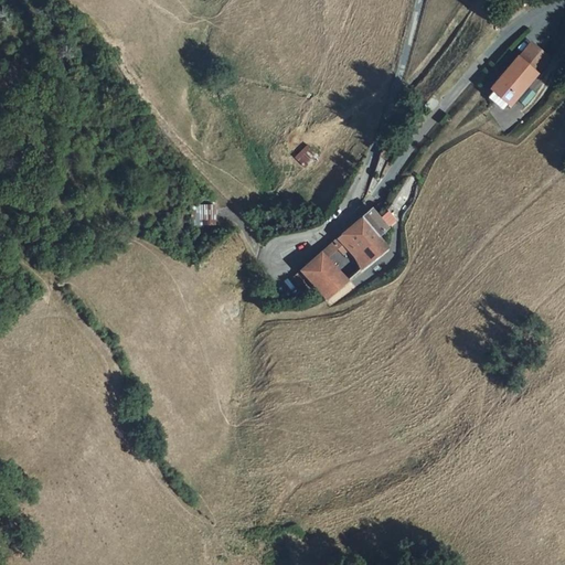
[(537,70),(519,53),(492,84),(512,100),(537,70)]
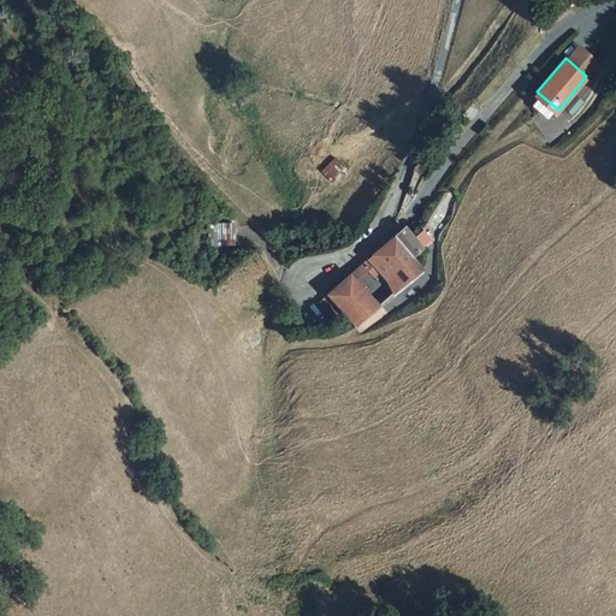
[(420,148),(418,158),(426,161),(430,152),(420,148)]
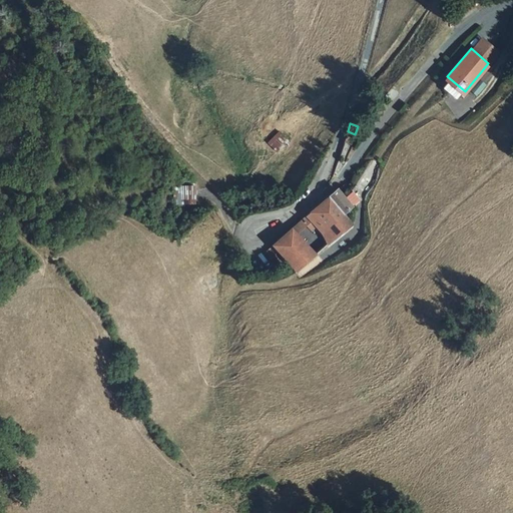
[(277,152),(289,140),(280,130),(268,142),(277,152)]
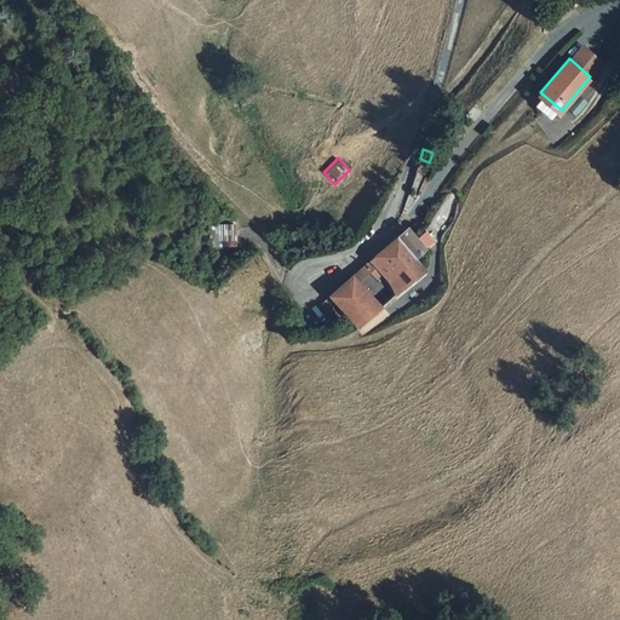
[(237,246),(236,223),(212,224),(213,247),(237,246)]
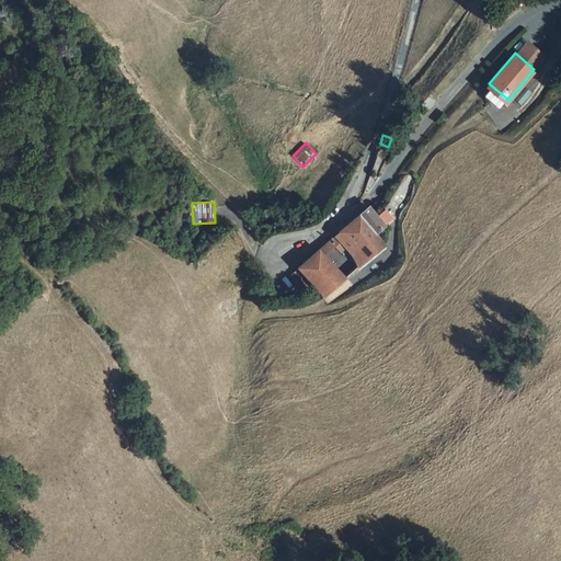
[(335,254),(344,247),(352,255),(378,232),(388,225),(379,215),(370,205),(330,240),(335,254)]
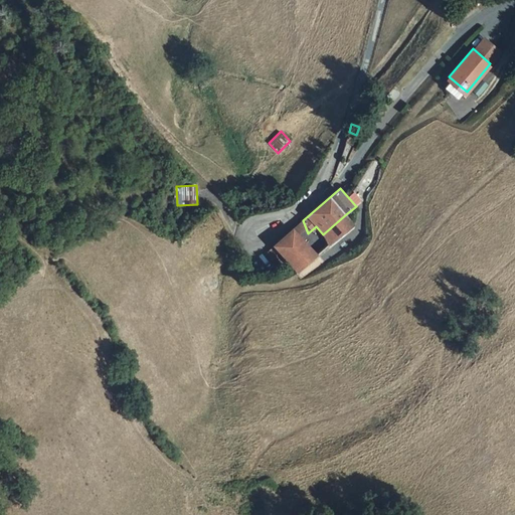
[(355,190),(348,197),(356,206),(363,199),(355,190)]
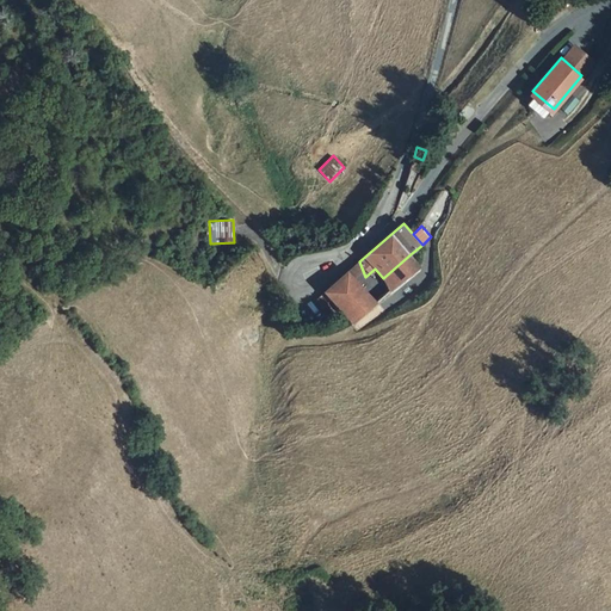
[(423,265),(412,253),(383,278),(394,290),(423,265)]
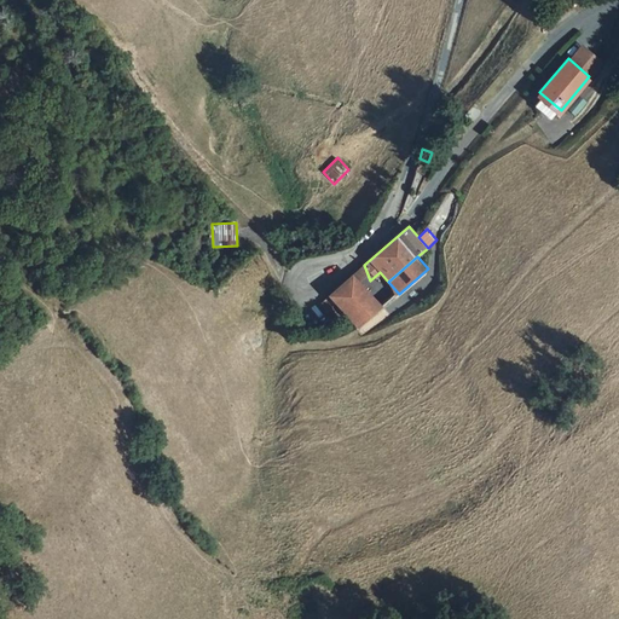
[(353,276),(331,295),(360,327),(383,307),(353,276)]
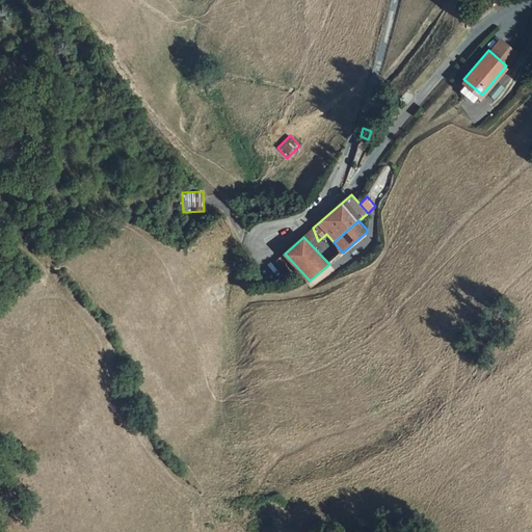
All buildings are outlined.
